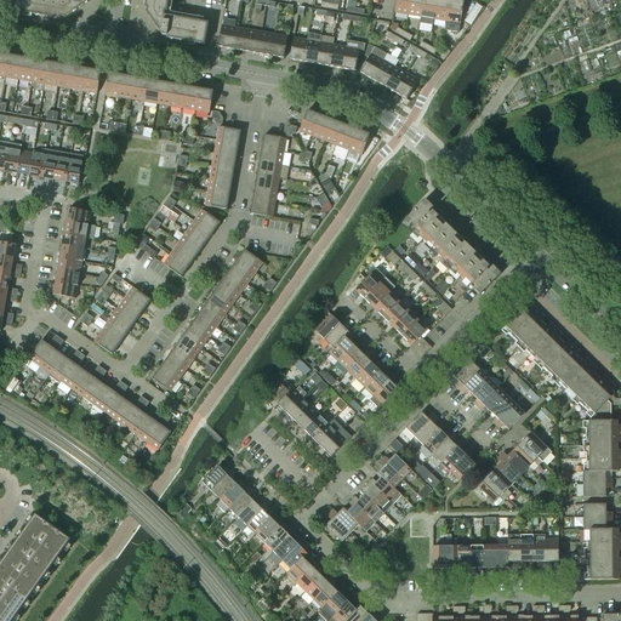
[(67,0),(68,0),(64,0),(13,0),(12,12),(61,21),(61,18),(64,20),(83,7),(87,4),(87,0),(67,0)]
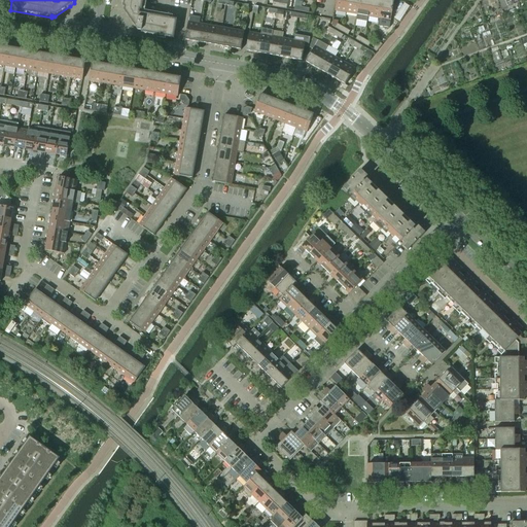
[(141,10),(143,0),(124,0),(123,7),(125,7),(124,11),(137,31),(141,31),(141,33),(174,39),(177,21),(139,13),(140,10),(141,10)]
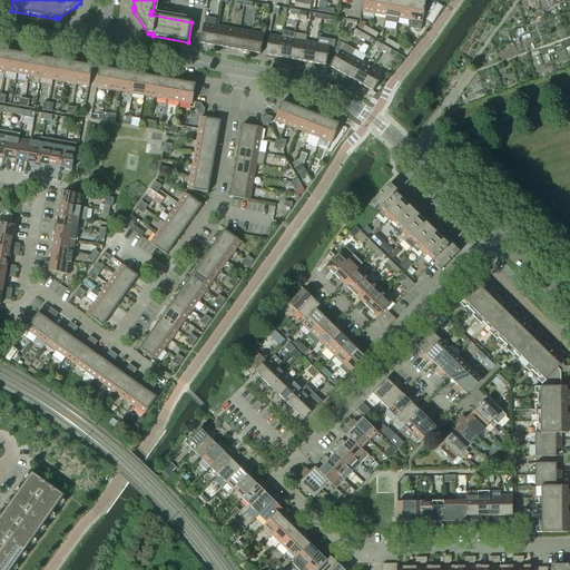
[(374,15),(376,0),(363,0),(362,12),(374,15)]
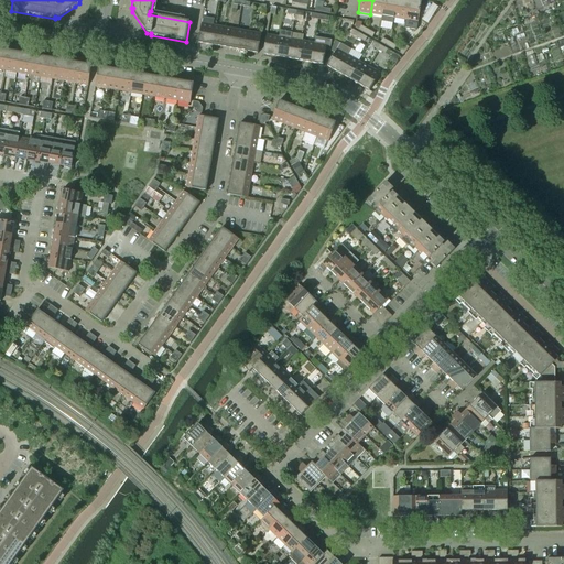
[(382,17),(384,0),(372,0),(370,14),(382,17)]
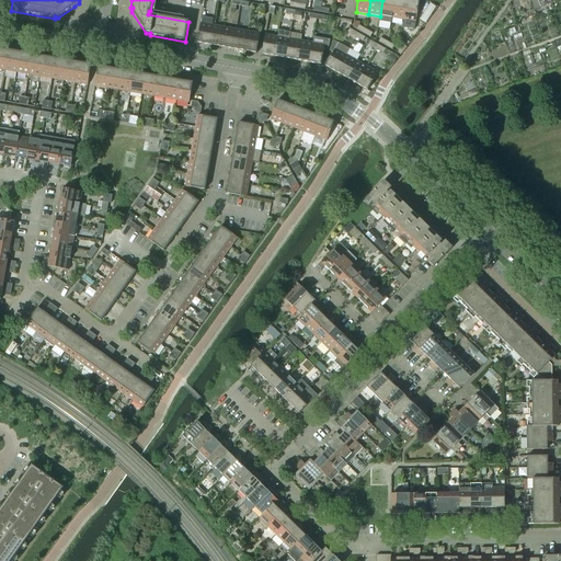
[(391,19),(395,0),(382,0),(380,16),(379,22),(390,24),(391,19)]
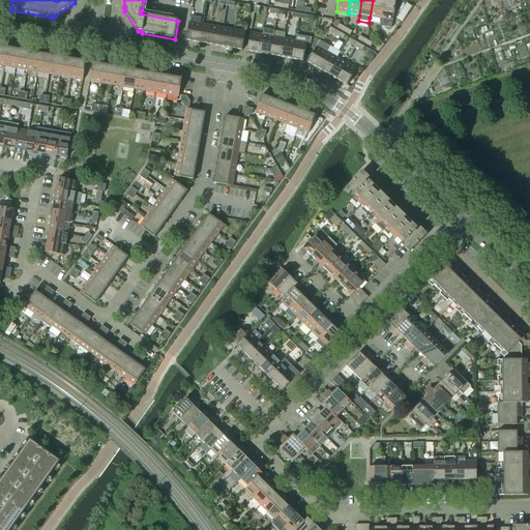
[(381,20),(384,0),(382,0),(373,0),(370,18),(381,20)]
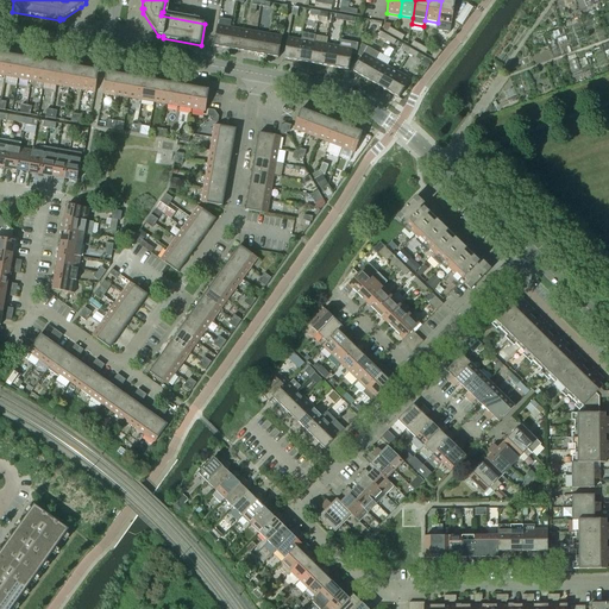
[(451,25),(454,2),(441,0),(438,23),(451,25)]
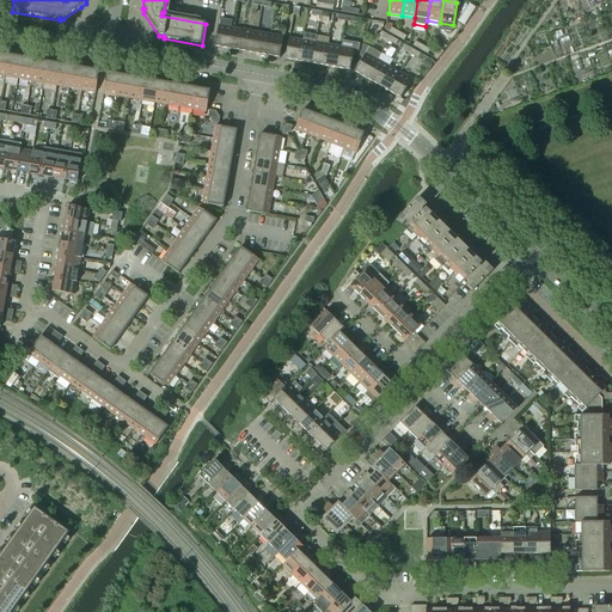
[(228,50),(232,28),(219,25),(214,48),(228,50)]
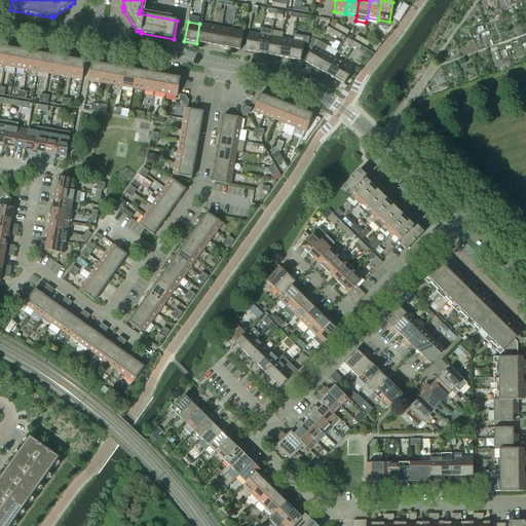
[(207,45),(210,26),(199,24),(196,43),(207,45)]
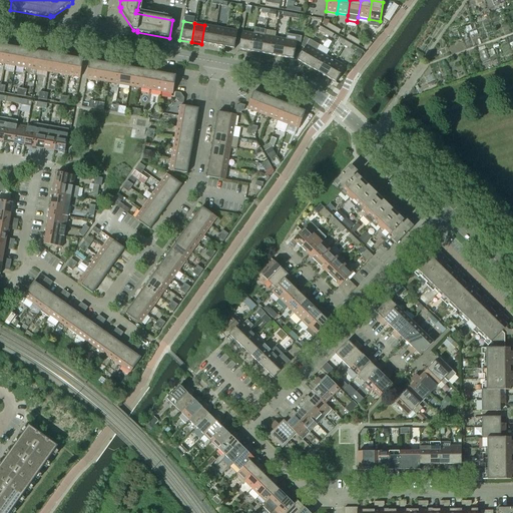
[(212,45),(215,27),(204,25),(201,44),(212,45)]
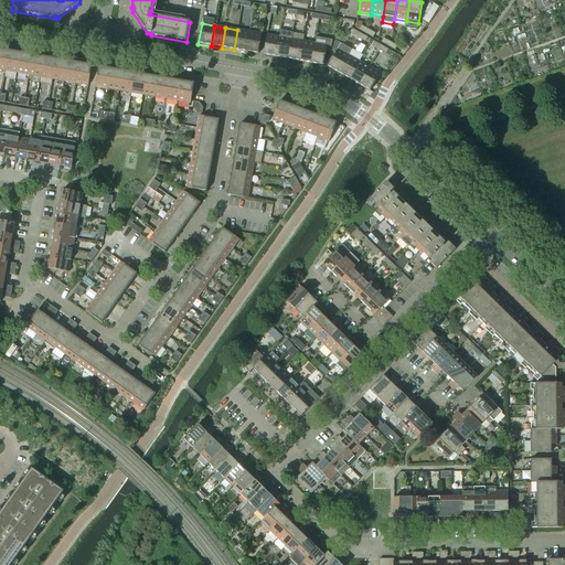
[(246,52),(249,32),(237,30),(234,50),(246,52)]
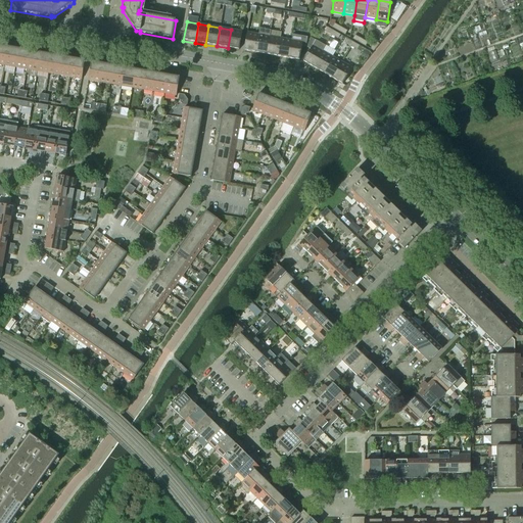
[(266,55),(269,37),(270,31),(259,29),(258,35),(255,53),(266,55)]
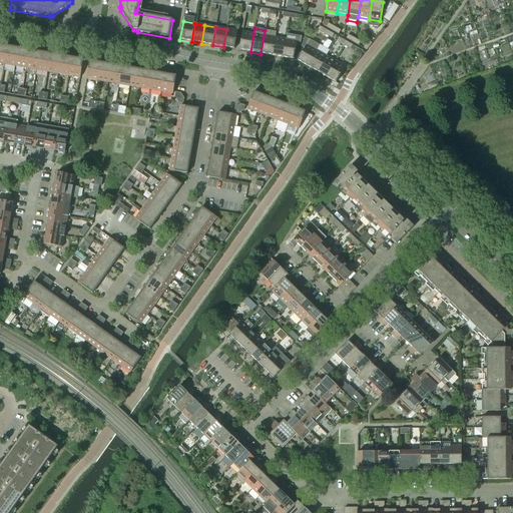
[(234,49),(237,31),(226,29),(223,47),(234,49)]
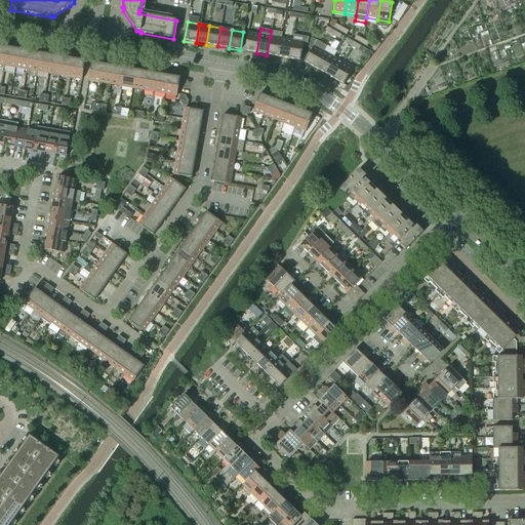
[(256,53),(259,35),(248,33),(245,51),(256,53)]
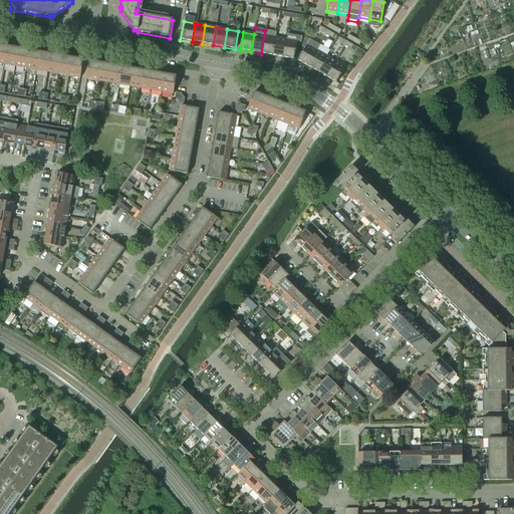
[(300,47),(302,37),(287,34),(286,40),(283,58),(294,60),(296,46),(300,47)]
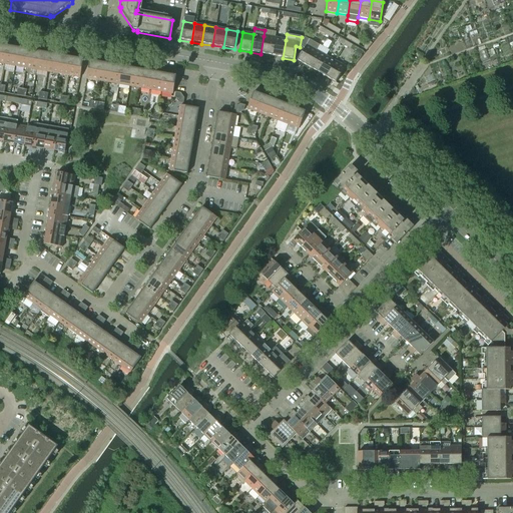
[(272,56),(275,38),(264,36),(261,54),(272,56)]
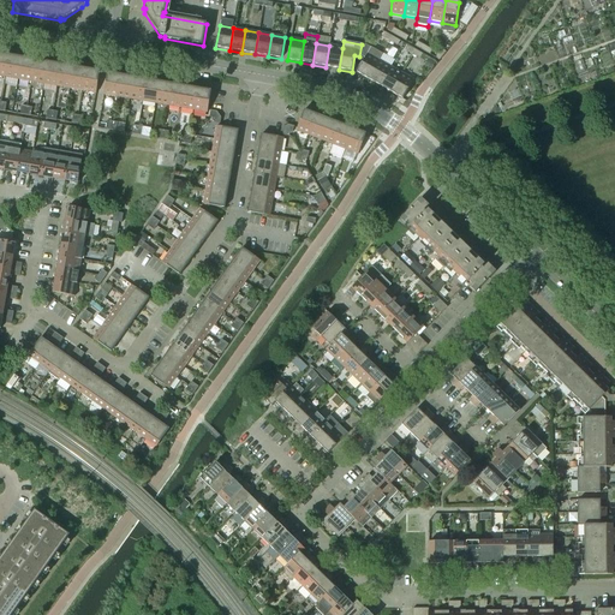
[(339,70),(342,48),(329,46),(326,67),(339,70)]
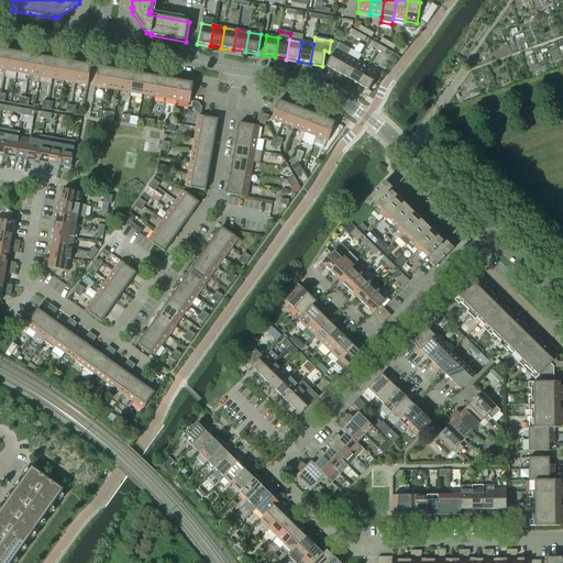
[(337,74),(348,55),(348,56),(351,50),(340,44),(327,67),(337,74)]
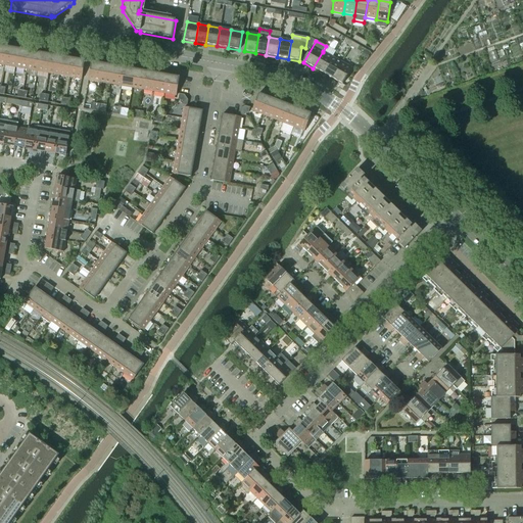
[(15,67),(18,49),(8,47),(5,66),(15,67)]
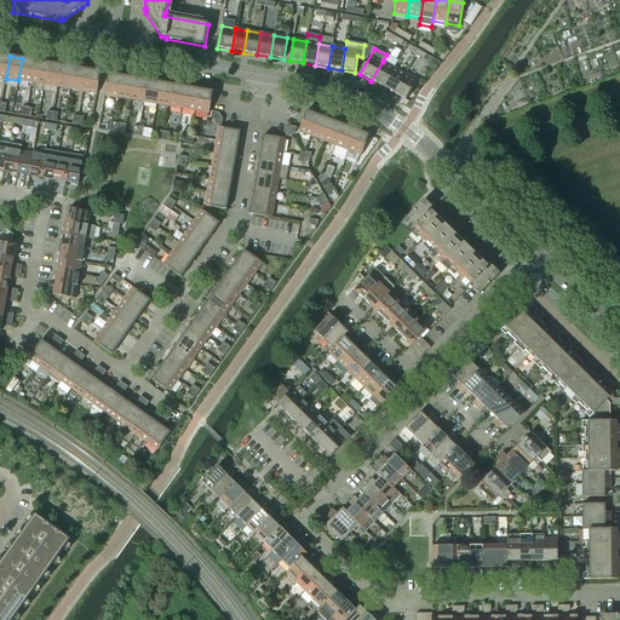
[(32,82),(35,61),(22,58),(18,80),(32,82)]
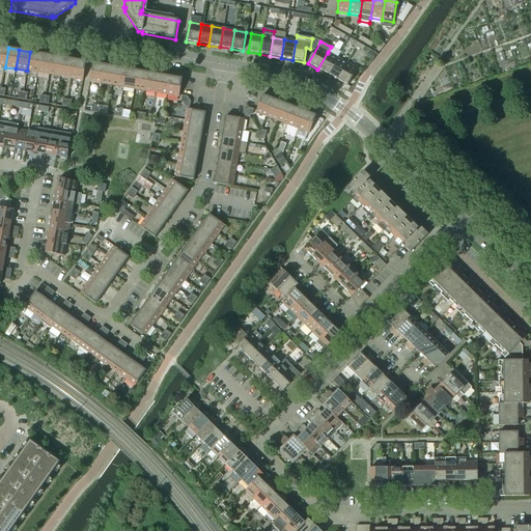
[(38,73),(42,54),(30,52),(27,71),(38,73)]
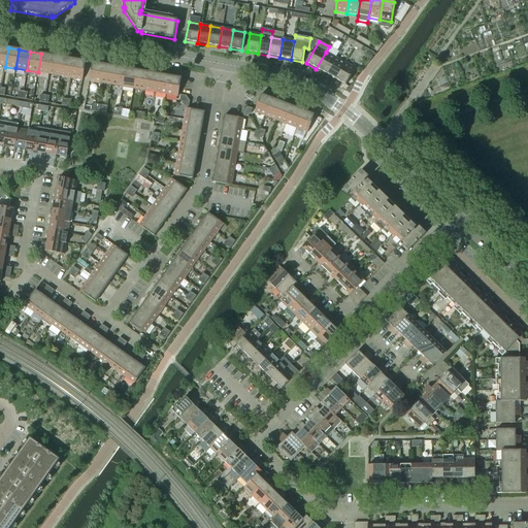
[(335,58),(326,53),(326,52),(316,69),(326,74),(335,58)]
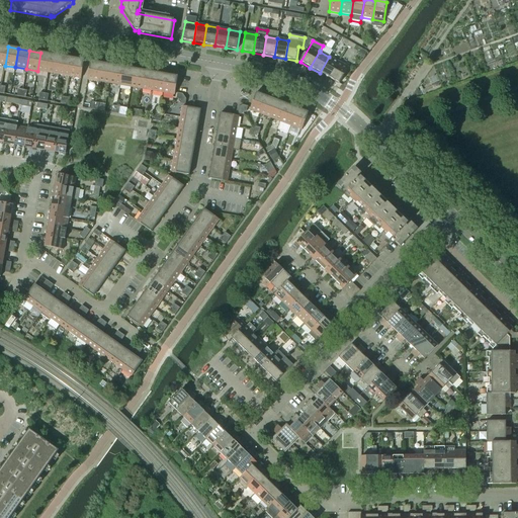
[(48,73),(51,55),(40,53),(37,71),(48,73)]
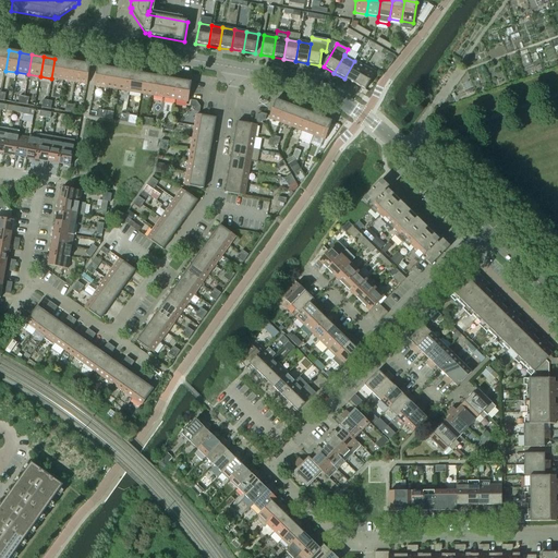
[(63,81),(67,61),(55,59),(51,79),(63,81)]
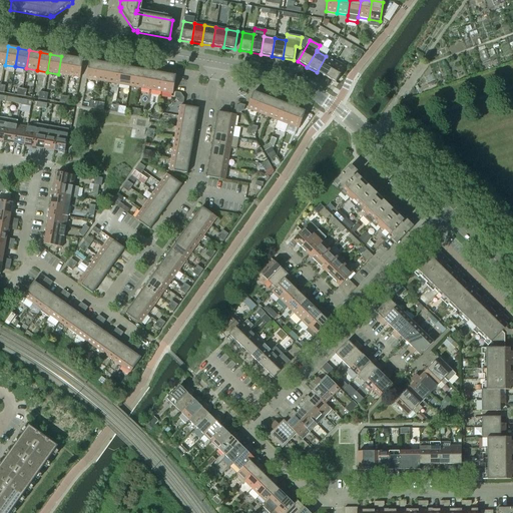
[(69,76),(72,58),(61,56),(58,74),(69,76)]
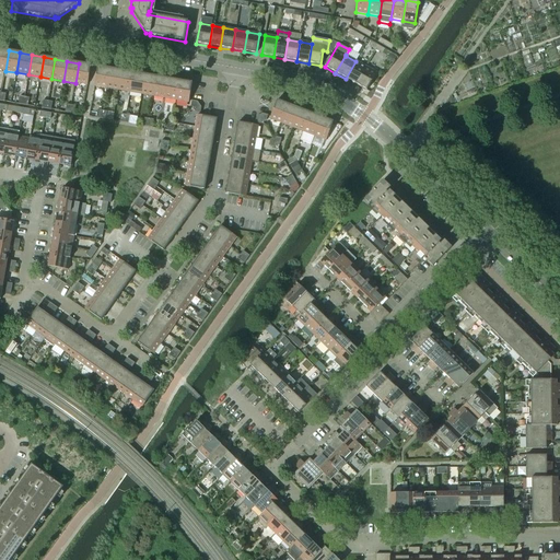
[(356,84),(365,67),(356,61),(346,79),(356,84)]
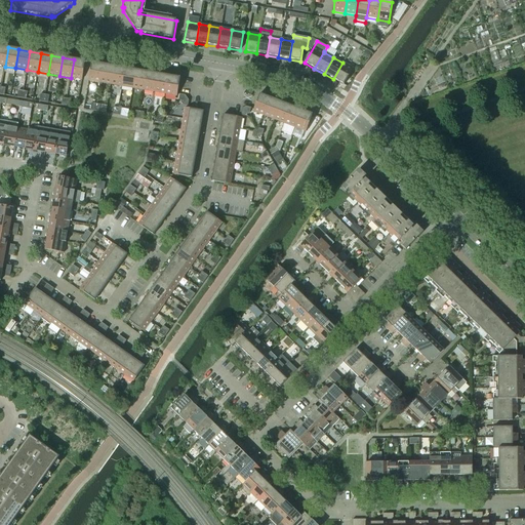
[(82,80),(85,62),(74,59),(71,78),(82,80)]
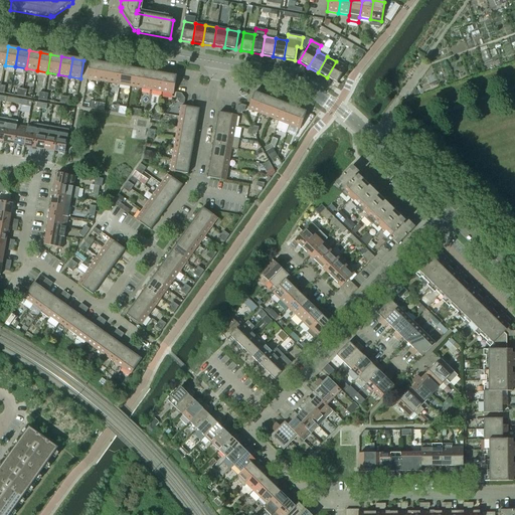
[(98,81),(101,63),(90,61),(87,79),(98,81)]
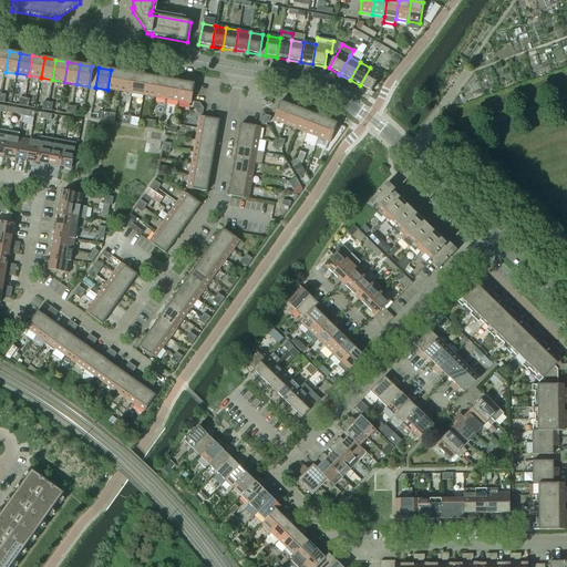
[(371,92),(381,74),(370,68),(360,85),(371,92)]
